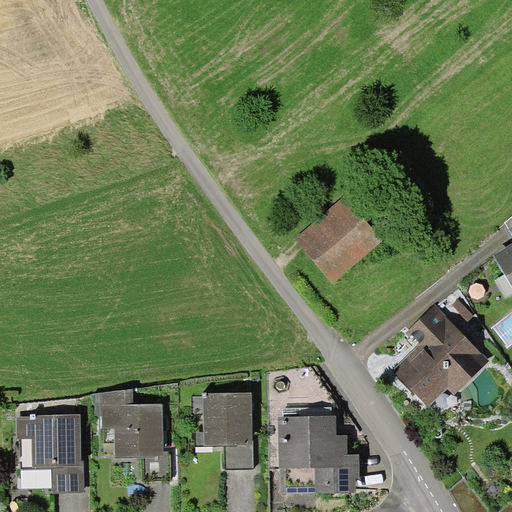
[(342,197),(295,239),(334,282),(381,241),(342,197)]
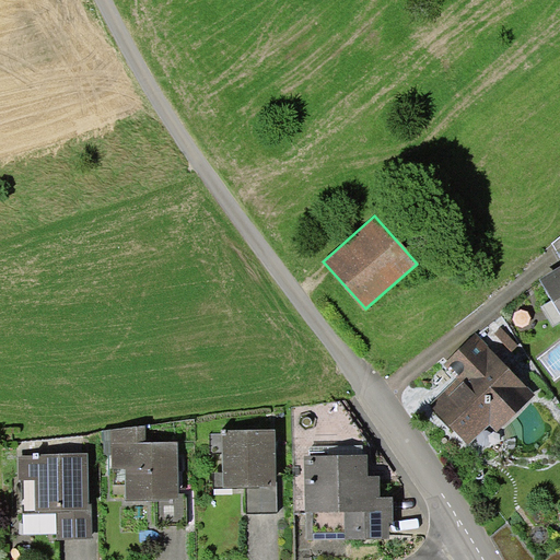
[(559,267),(539,279),(559,313),(559,267)]
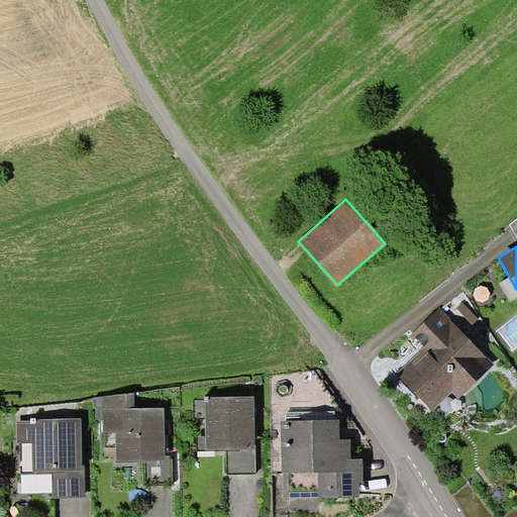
[(423,346),(395,374),(432,411),(451,393),(457,399),(494,365),(438,308),(411,335),(423,346)]
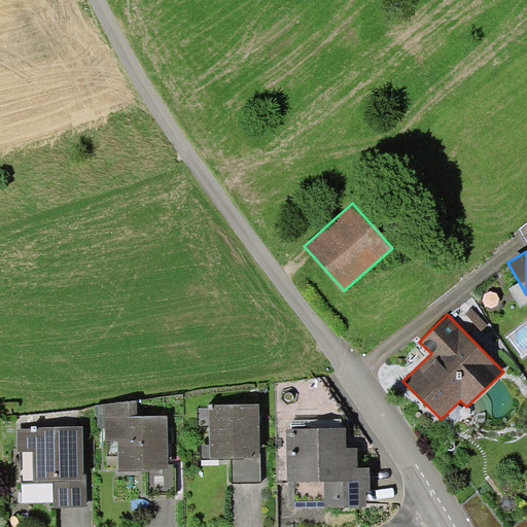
[(138,399),(96,405),(98,427),(105,427),(105,442),(118,441),(118,471),(160,471),(160,469),(168,469),(168,416),(137,416),(138,399)]
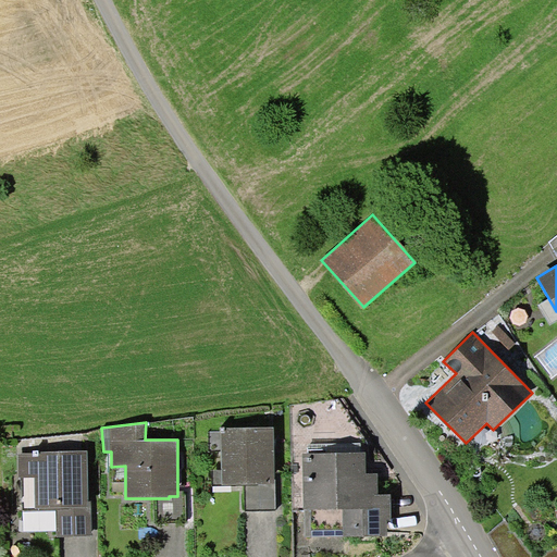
[(221,428),(223,485),(245,485),(258,484),(258,483),(275,482),(274,426),(221,428)]
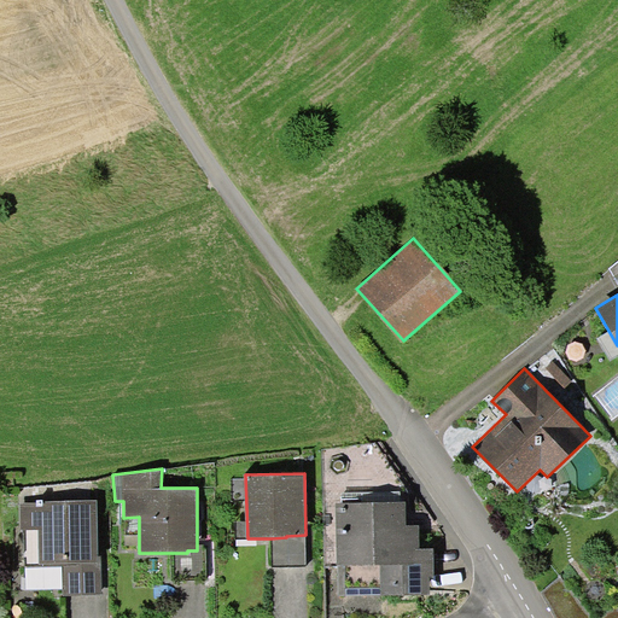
[(39,529),(40,563),(42,563),(42,566),(63,566),(64,595),(103,595),(101,554),(98,554),(97,500),(38,501),(38,502),(21,502),(21,529),(25,529),(39,529)]
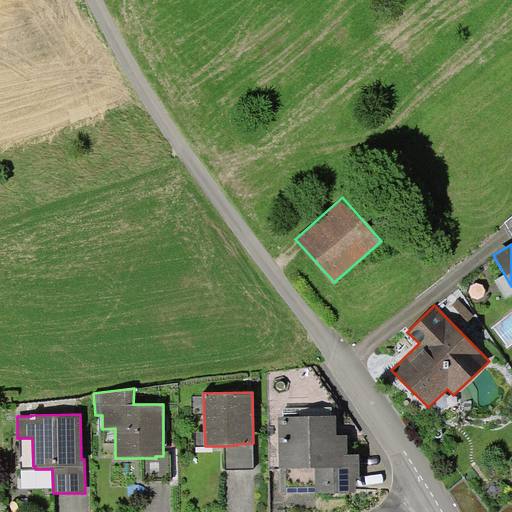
[(279,417),(280,468),(315,468),(316,493),(357,492),(356,478),(360,478),(360,454),(348,455),(347,435),(337,435),(337,416),(279,417)]
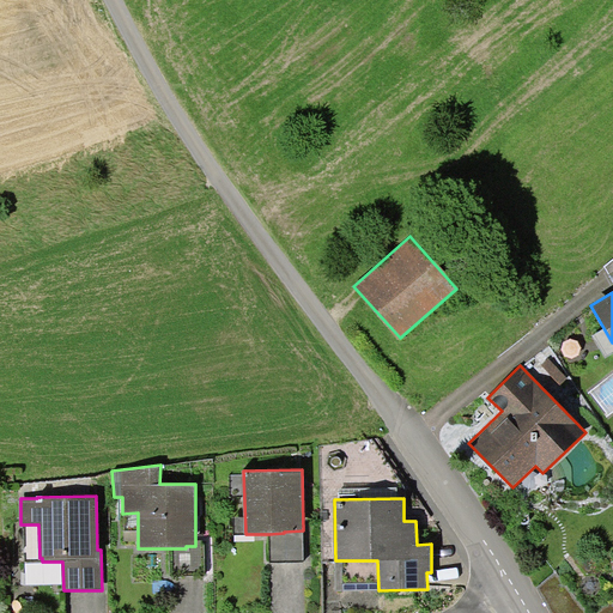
[(25,563),(42,562),(42,558),(40,558),(38,525),(25,525),(25,563)]
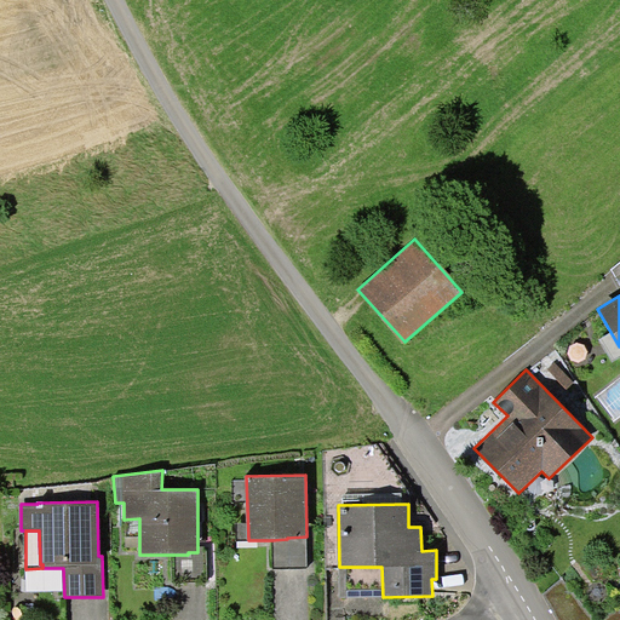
[(287,539),(273,540),(274,568),(308,568),(306,537),(287,538),(287,539)]
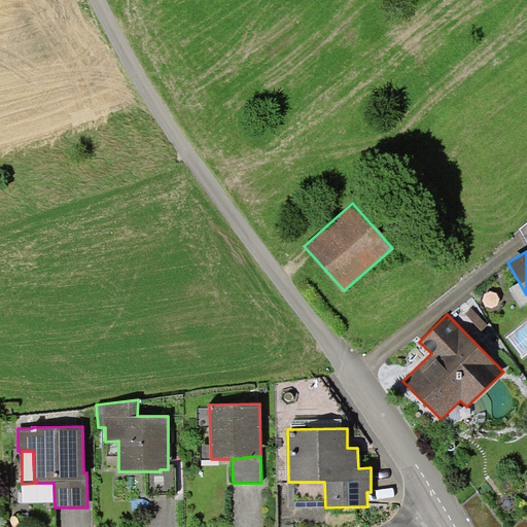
[(324,482),(288,482),(288,507),(325,507),(324,482)]
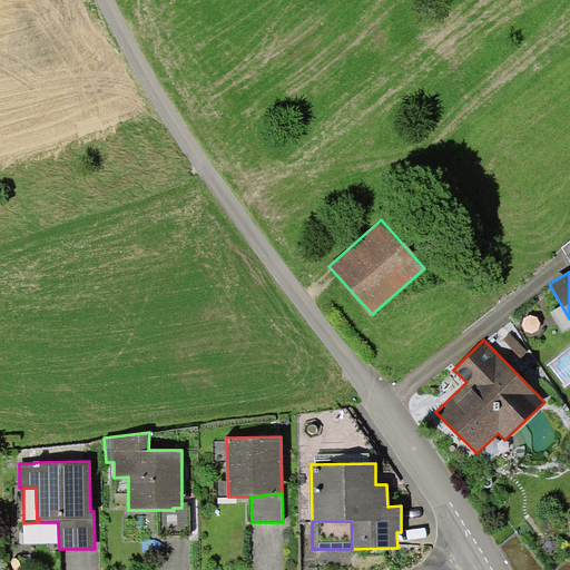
[(569,569),(569,559),(556,569),(569,569)]
